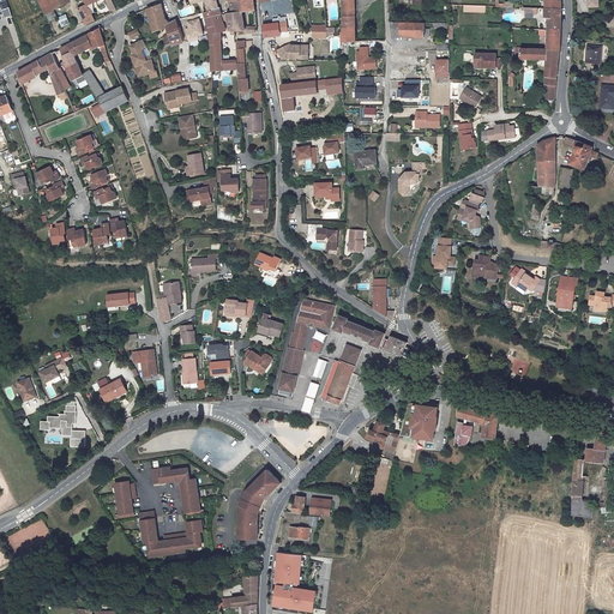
[(70,0),(38,0),(47,14),(55,11),(72,2),(70,0)]
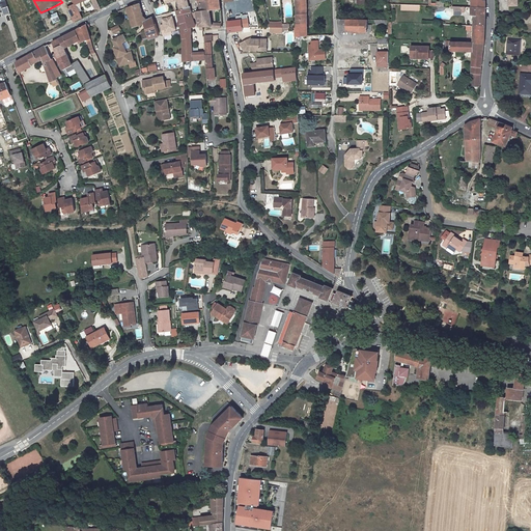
[(70,0),(73,5),(67,7),(74,20),(75,22),(82,19),(76,4),(83,0),(70,0)]
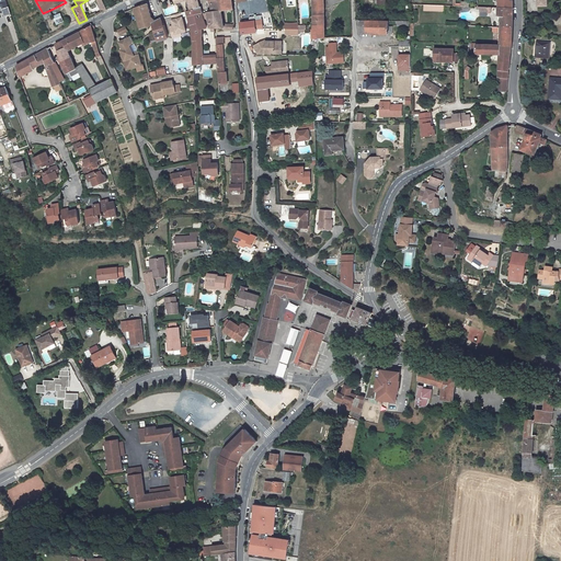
[(102,0),(95,0),(101,13),(107,10),(106,9),(102,0)]
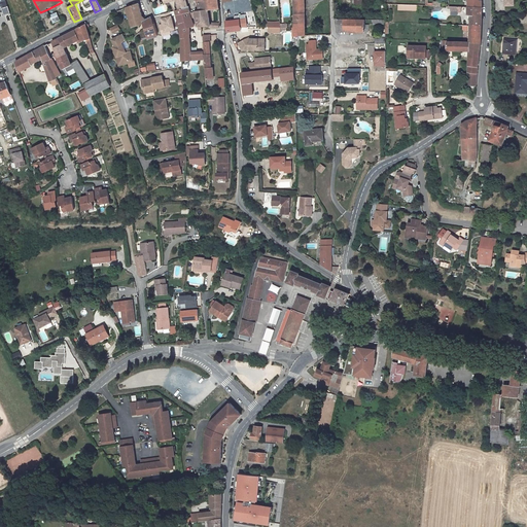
[(163,0),(165,3),(174,0),(175,0),(177,0),(179,6),(180,9),(188,7),(187,6),(185,0),(163,0)]
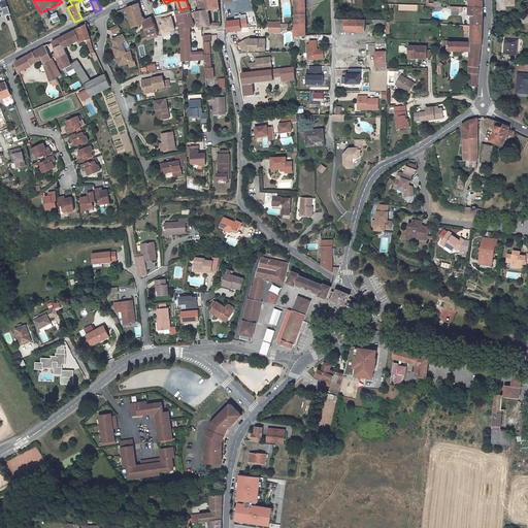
[(205,0),(206,1),(198,2),(200,11),(195,11),(199,30),(202,29),(201,26),(210,26),(208,10),(217,9),(218,26),(215,26),(216,28),(218,28),(220,28),(220,26),(222,26),(221,20),(220,9),(218,0),(205,0)]
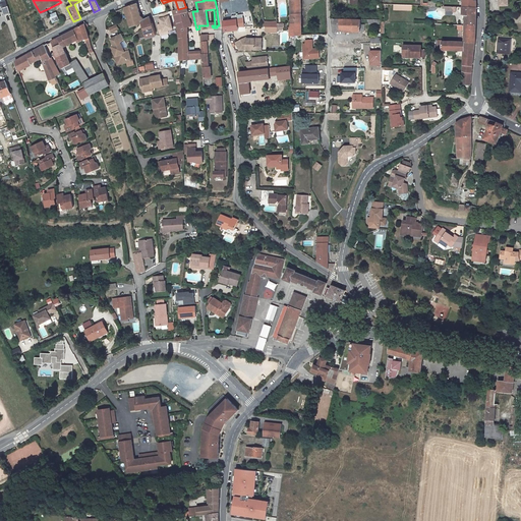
[(290,0),(290,29),(289,29),(289,37),(301,36),(300,0),(290,0)]
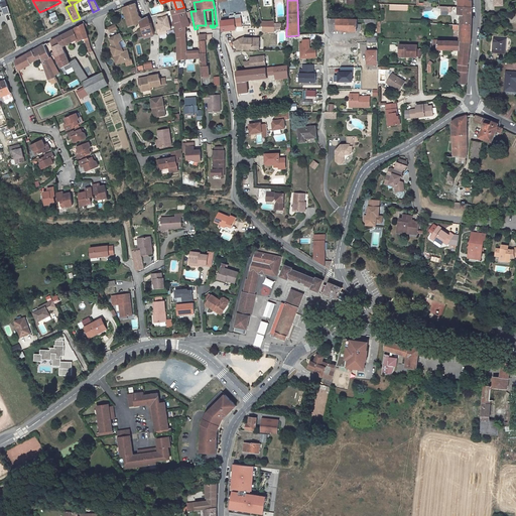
[(131,5),(124,8),(130,27),(141,23),(140,21),(144,19),(139,15),(136,3),(131,5)]
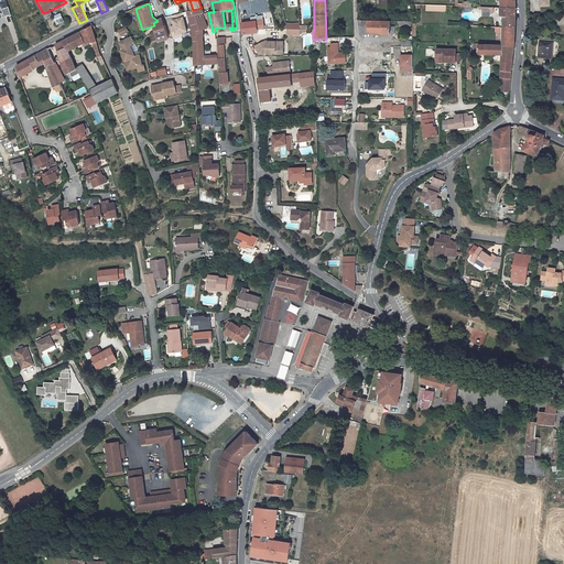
[(501,7),(500,15),(500,26),(503,28),(514,28),(516,8),(501,7)]
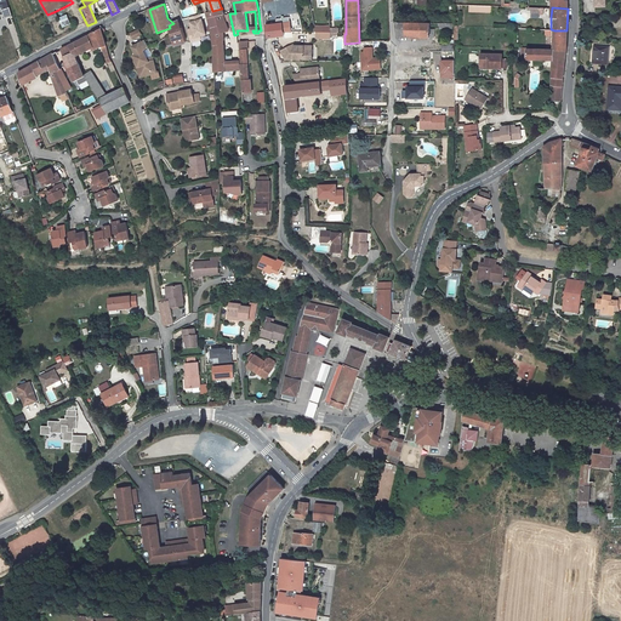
[(56,11),(47,15),(51,22),(60,18),(56,11)]
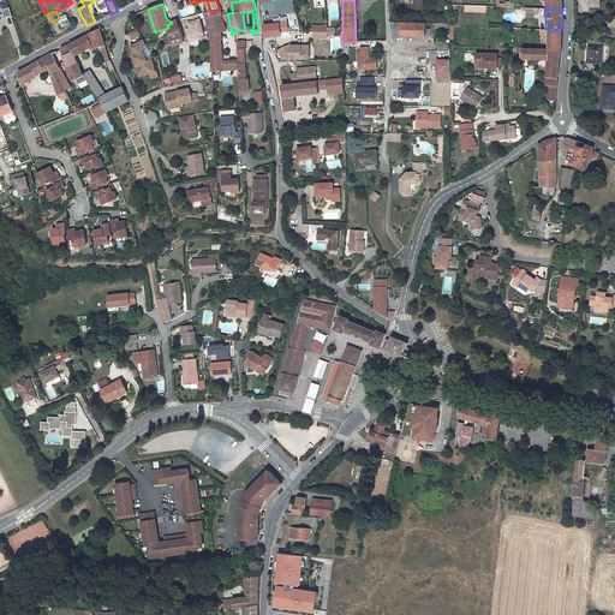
[(63,27),(72,24),(69,13),(59,17),(63,27)]
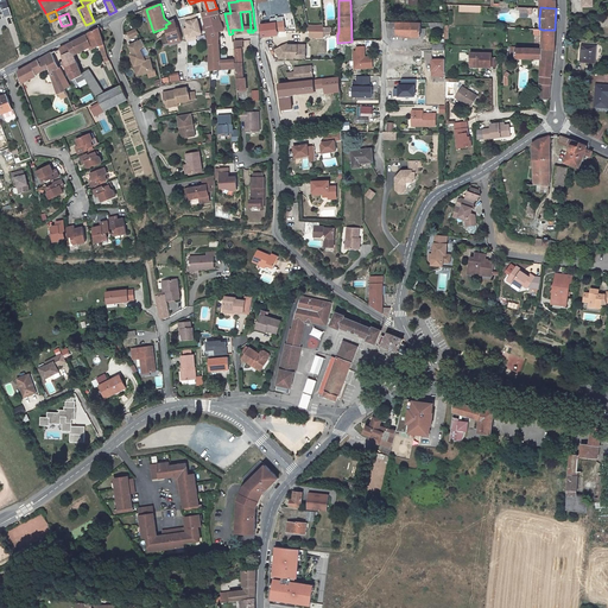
[(197,20),(196,14),(187,18),(188,23),(187,23),(189,29),(189,32),(185,33),(188,42),(197,39),(196,37),(202,35),(198,20),(197,20)]
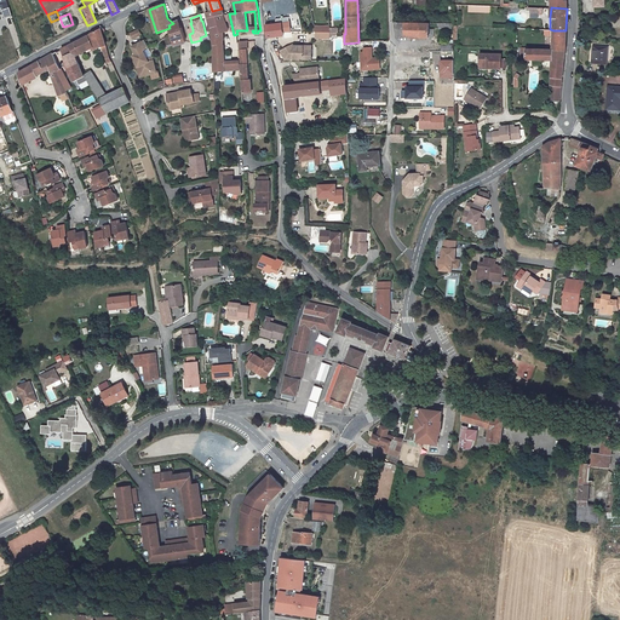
[(213,17),(207,18),(208,19),(211,28),(211,32),(213,45),(214,63),(214,69),(214,72),(240,70),(240,61),(225,62),(224,51),(222,32),(228,30),(223,15),(213,17)]
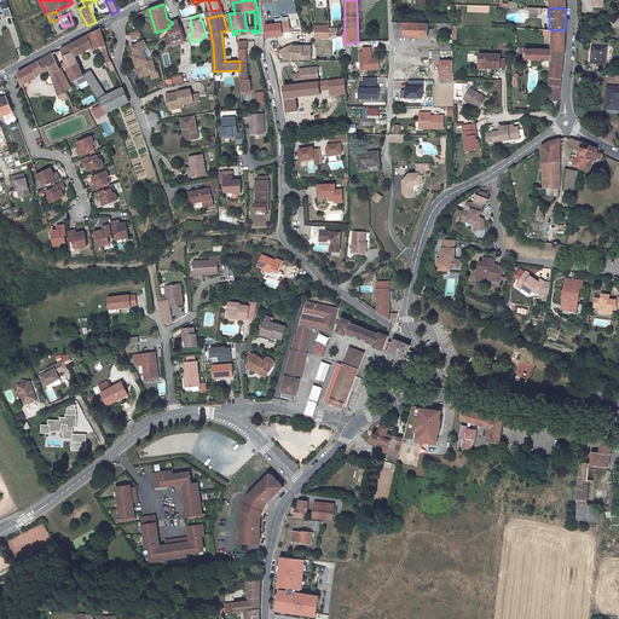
[(0,27),(7,25),(15,48),(21,47),(12,17),(0,19),(0,35),(1,35),(0,29),(0,27)]
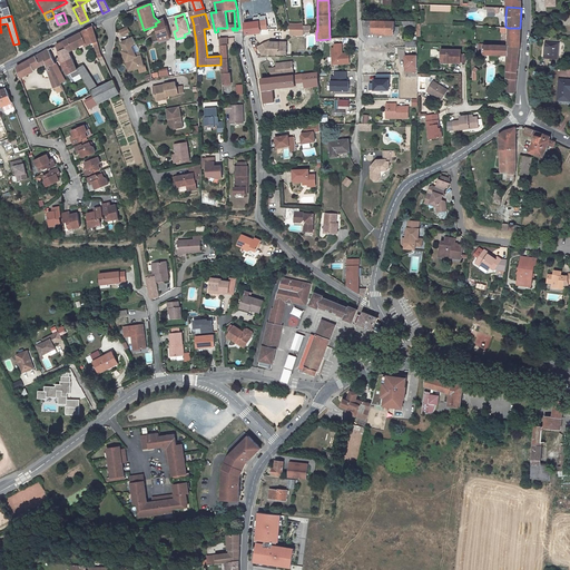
[(168,26),(164,19),(159,21),(155,23),(156,26),(157,31),(160,41),(172,38),(168,26)]
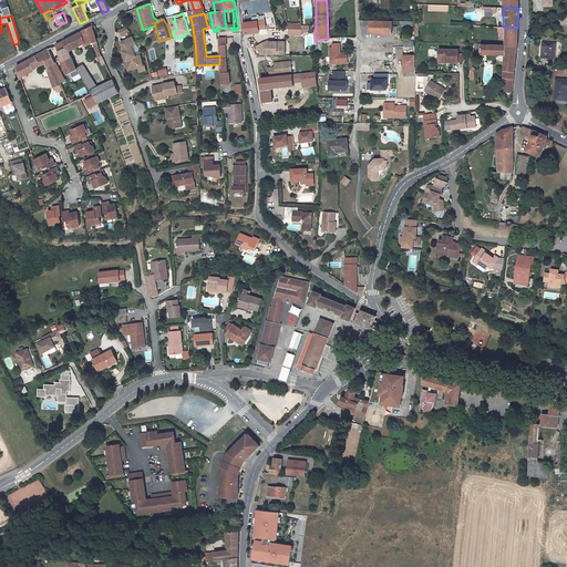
[(258,22),(243,23),(245,34),(247,34),(259,33),(259,30),(258,22)]
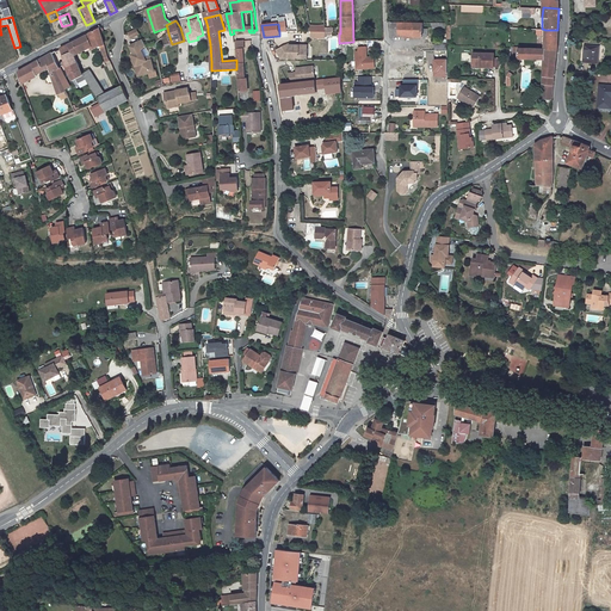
[(424,24),(390,24),(389,37),(423,38),(424,24)]
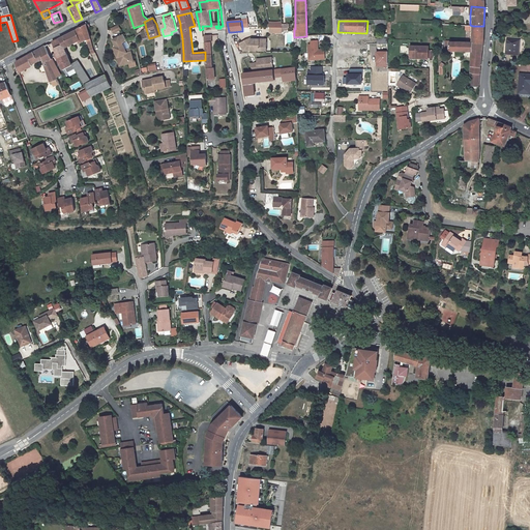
[(59,38),(53,41),(53,42),(59,58),(67,54),(64,49),(79,40),(80,43),(86,40),(88,48),(89,47),(95,61),(97,60),(94,53),(93,51),(86,25),(79,29),(76,31),(74,31),(70,32),(66,35),(59,39),(59,38)]
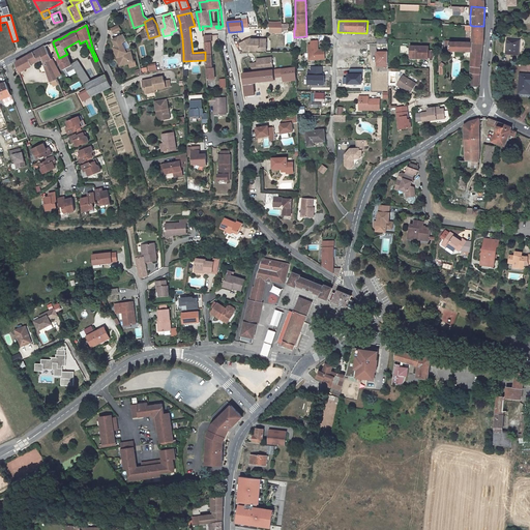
[(113,33),(121,30),(119,25),(112,27),(113,33)]
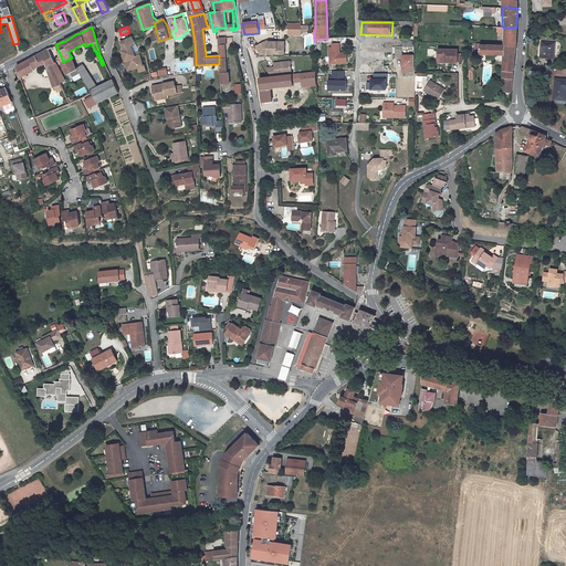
[(516,28),(505,28),(505,44),(505,45),(516,45),(516,28)]
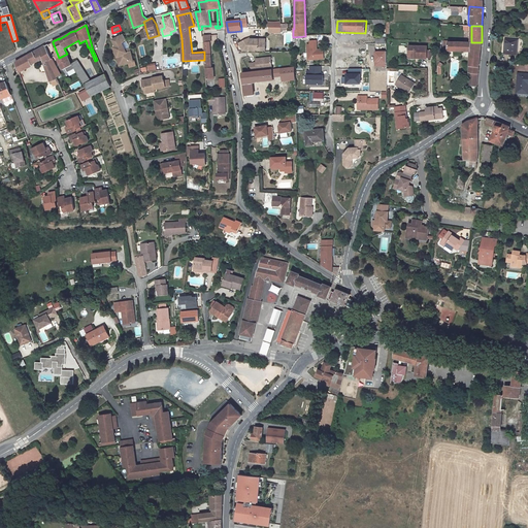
[(117,53),(120,58),(119,59),(119,63),(122,64),(129,62),(130,60),(130,57),(132,57),(130,51),(127,51),(123,44),(127,40),(126,38),(124,34),(113,40),(117,47),(114,48),(117,53)]
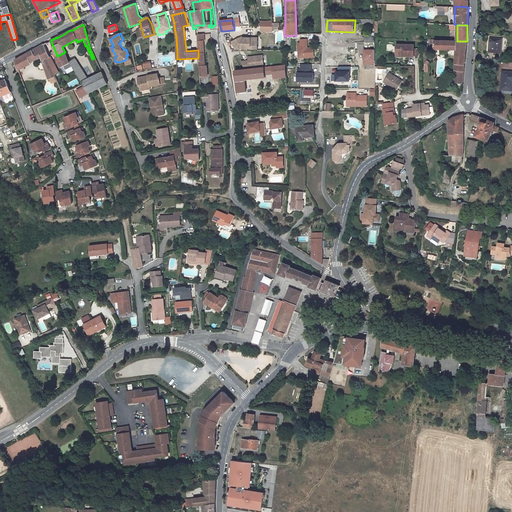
[(250,41),(250,38),(242,38),(242,37),(231,43),(235,50),(257,50),(257,42),(250,41)]
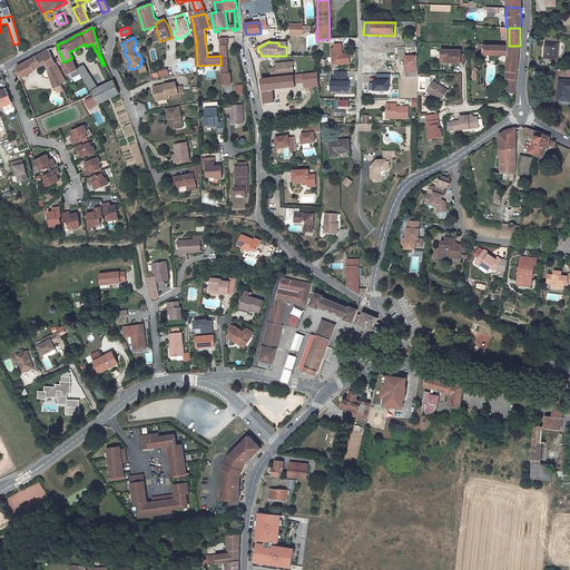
[(559,42),(544,41),(544,57),(558,57),(559,42)]
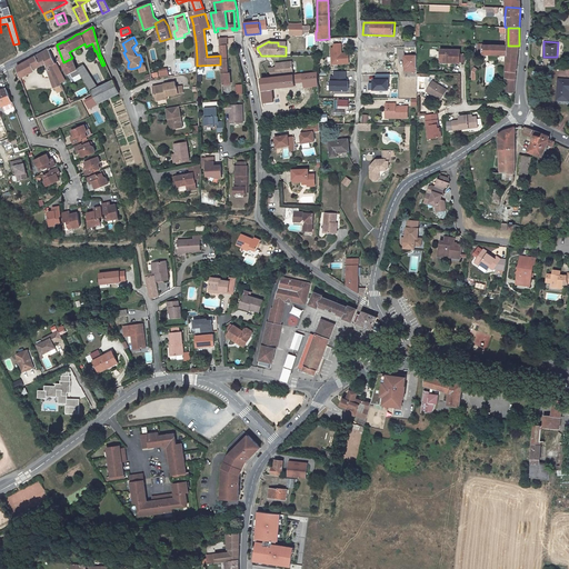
[(341,45),(335,45),(335,48),(331,48),(332,65),(349,63),(349,53),(341,55),(341,45)]
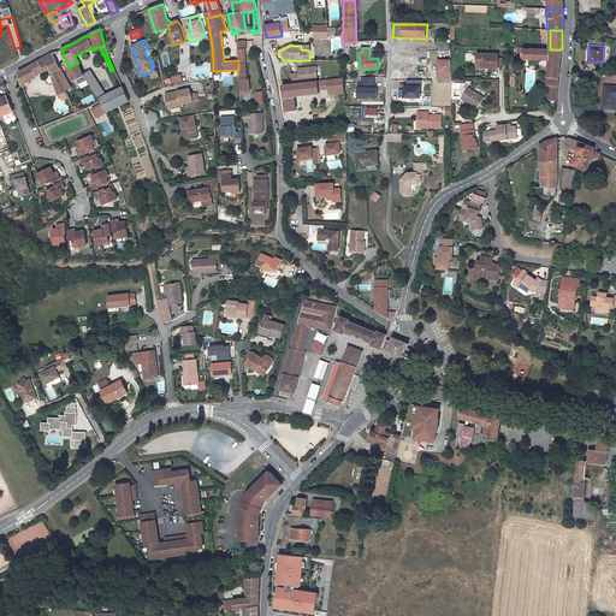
[(522,48),(517,48),(517,59),(549,60),(548,84),(558,84),(562,49),(550,49),(522,49),(522,48)]
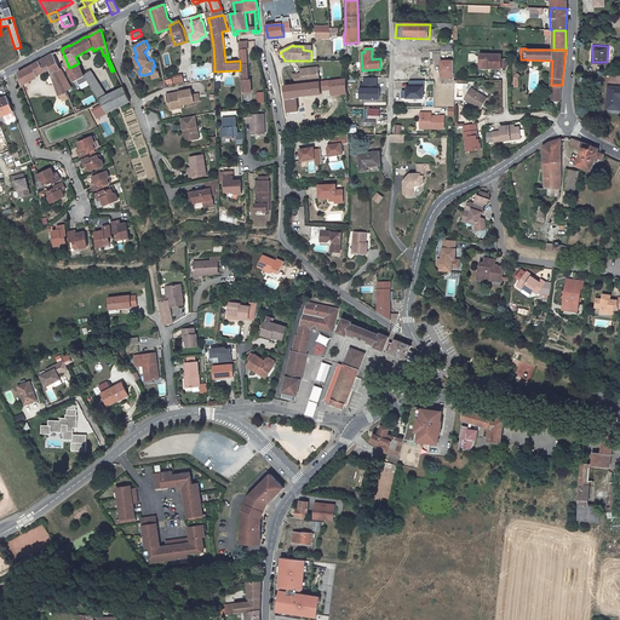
[(32,65),(18,74),(22,86),(32,81),(36,76),(36,75),(50,67),(51,72),(51,73),(59,96),(65,93),(65,91),(70,89),(61,69),(52,53),(45,58),(38,62),(38,63),(35,64),(34,64),(32,65)]
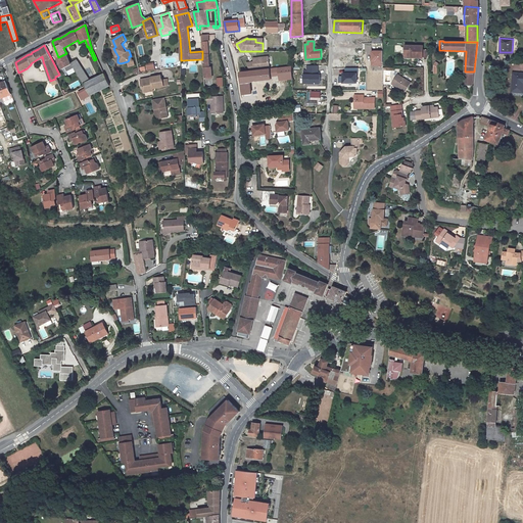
[(383,64),(383,45),(373,45),(373,64),(383,64)]
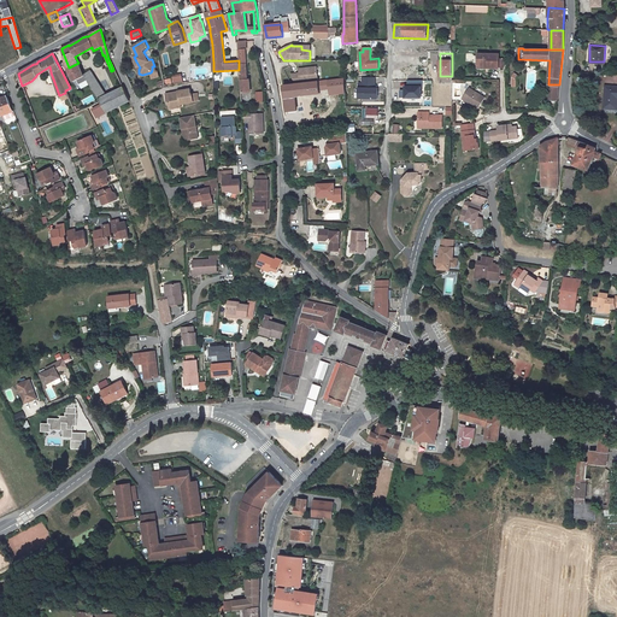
[(500,54),(479,54),(479,64),(489,64),(489,69),(500,68),(506,68),(506,59),(500,59),(500,54)]
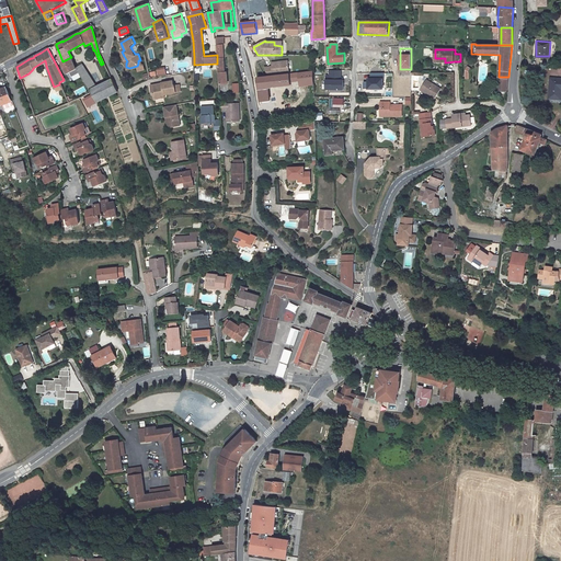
[(217,64),(219,86),(228,84),(227,73),(225,73),(224,59),(221,59),(220,53),(217,54),(217,55),(217,64)]
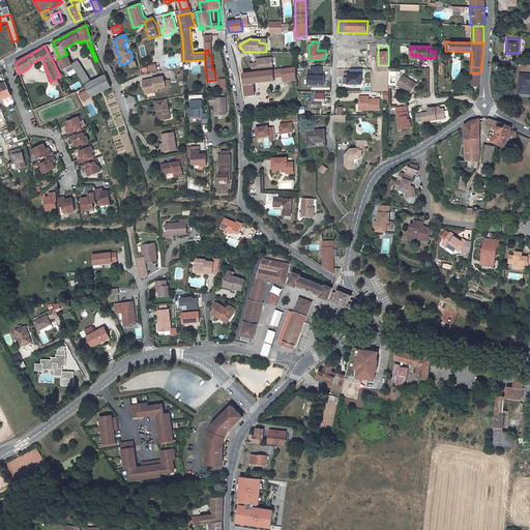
[(67,54),(59,58),(61,62),(59,63),(63,70),(71,65),(71,64),(67,54)]
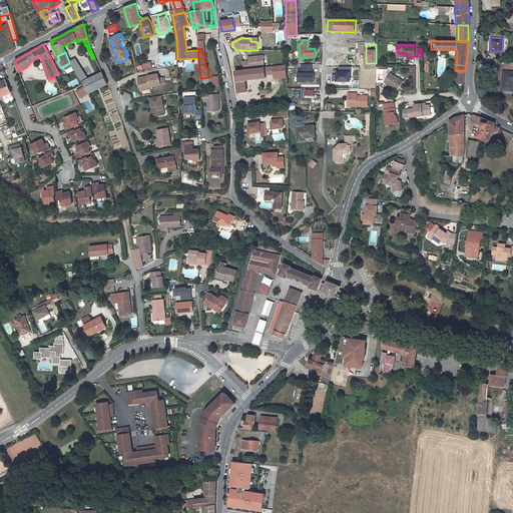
[(115,64),(129,62),(128,55),(126,55),(126,58),(125,60),(118,62),(115,61),(115,64)]
